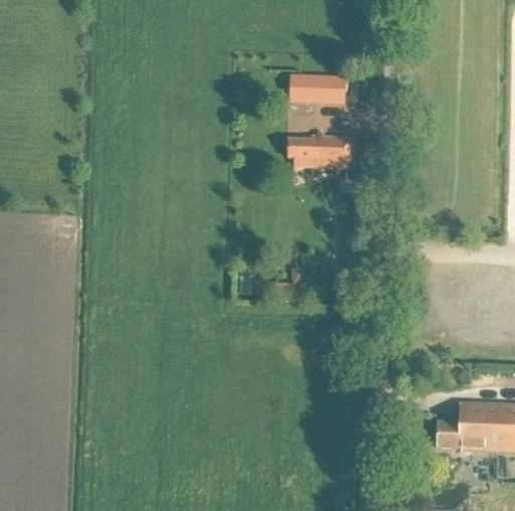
[(344,103),(345,75),(290,73),(289,102),(344,103)]
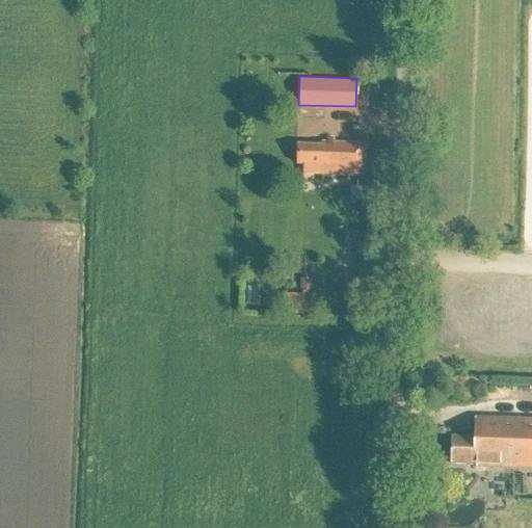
[(321,143),(298,142),(297,162),(303,162),(303,172),(361,174),(362,140),(321,139),(321,143)]
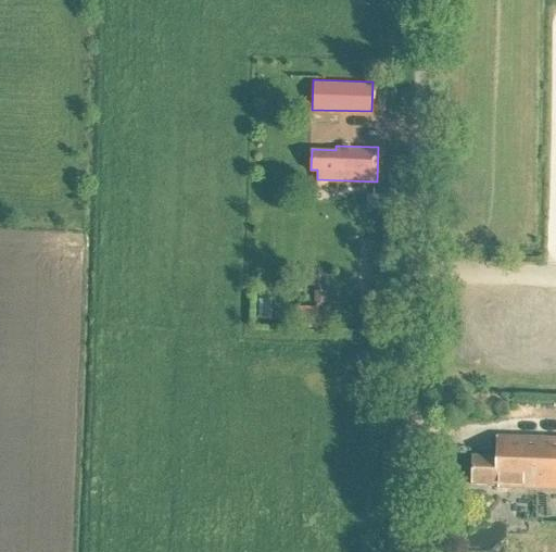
[(366,190),(365,207),(389,208),(390,192),(366,190)]
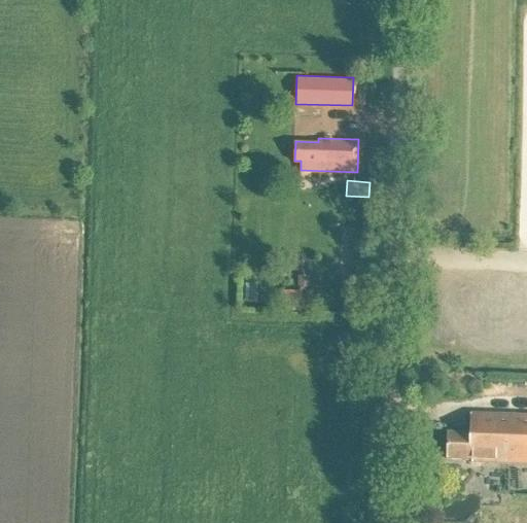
[(297,273),(297,285),(309,285),(310,274),(297,273)]
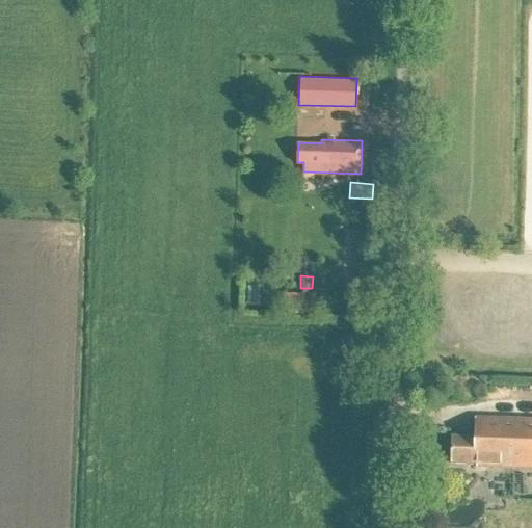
[(284,312),(303,312),(303,291),(284,291),(284,312)]
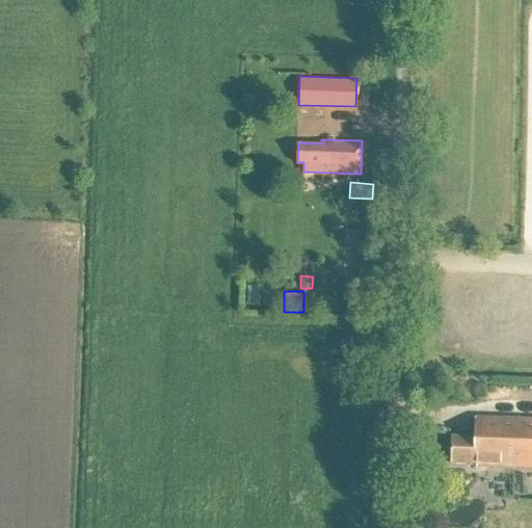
[(475,436),(451,434),(451,460),(476,462),(476,464),(531,466),(531,417),(475,416),(475,436)]
